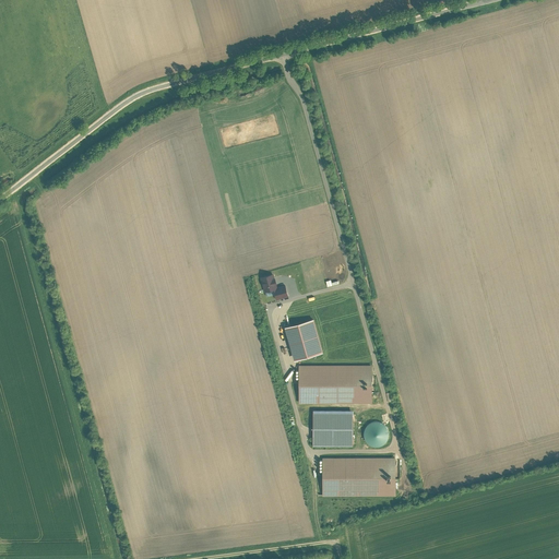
[(260,276),(264,292),(273,288),(277,287),(277,286),(273,273),(260,276)]
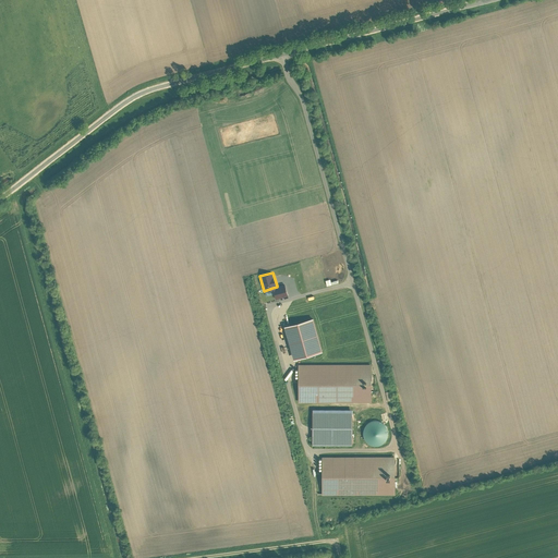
[(277,287),(273,288),(276,299),(287,295),(283,283),(277,286),(277,287)]
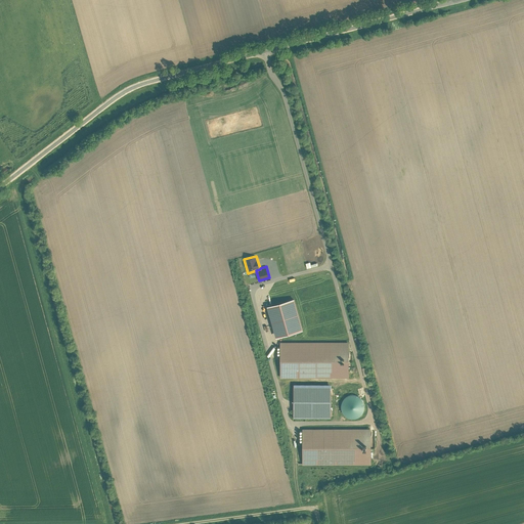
[(293,298),(266,305),(275,337),(302,330),(293,298)]
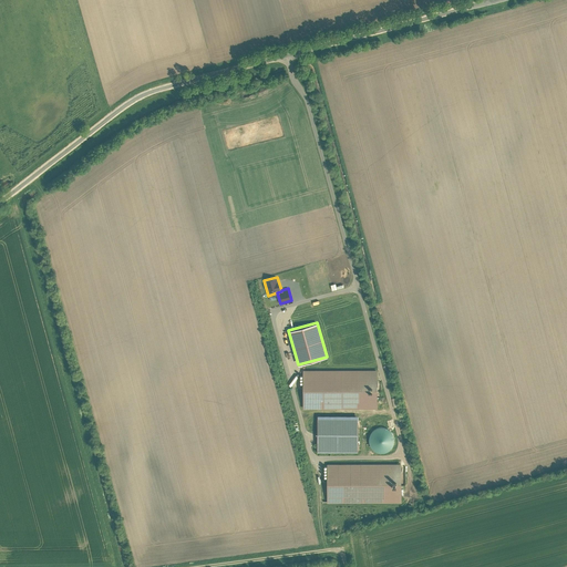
[(302,369),(302,408),(377,408),(377,369),(302,369)]
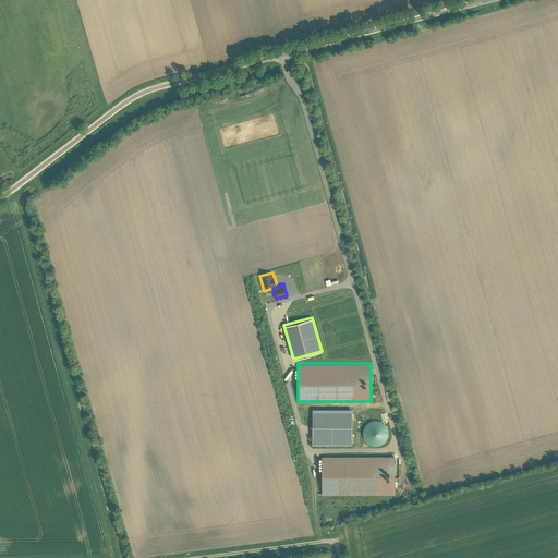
[(352,410),(312,410),(312,444),(352,444),(352,410)]
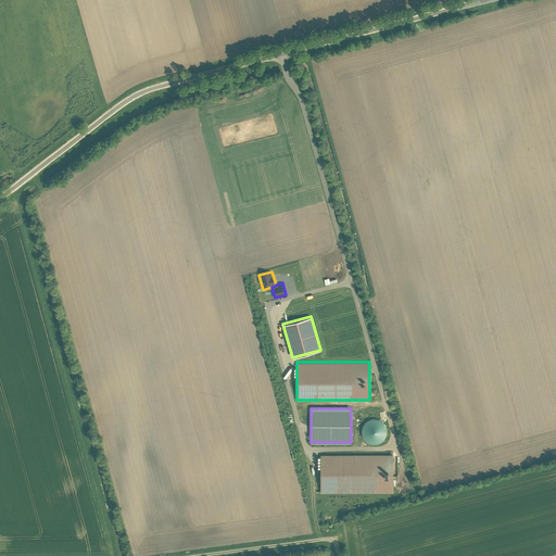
[(387,432),(386,428),(384,424),(381,420),(378,418),(374,418),(369,418),(366,420),(363,424),(362,428),(362,432),(363,437),(365,440),(368,442),(373,443),(376,443),(379,441),(382,439),(384,436),(387,432)]
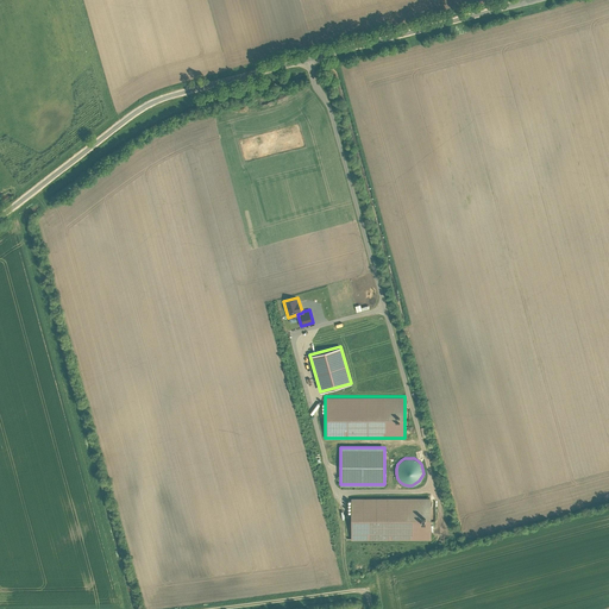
[(431,539),(431,496),(351,497),(351,539),(431,539)]
